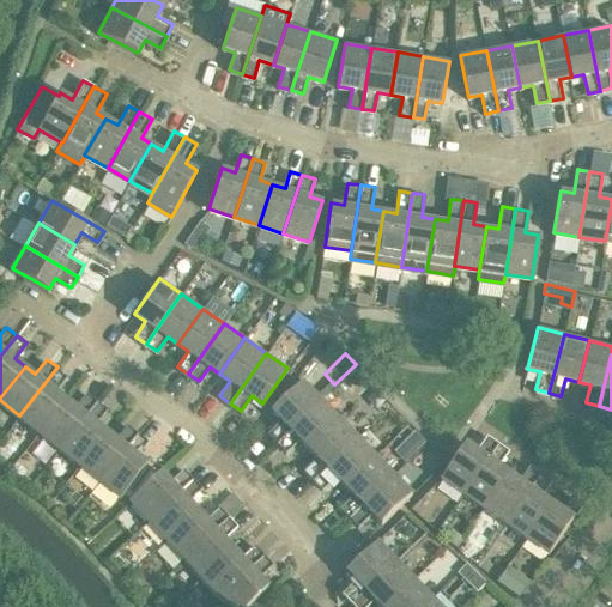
[(55,390),(67,375),(58,366),(19,416),(40,431),(66,398),(55,390)]
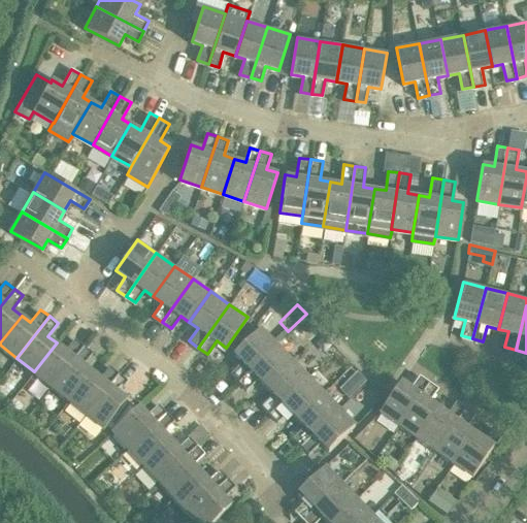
[(238,381),(276,344),(260,327),(234,353),(241,361),(230,372),(238,381)]
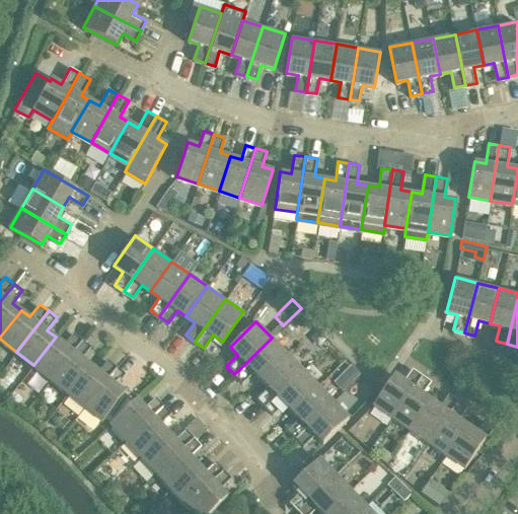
[(51,378),(82,338),(74,331),(64,344),(56,337),(33,365),(51,378)]
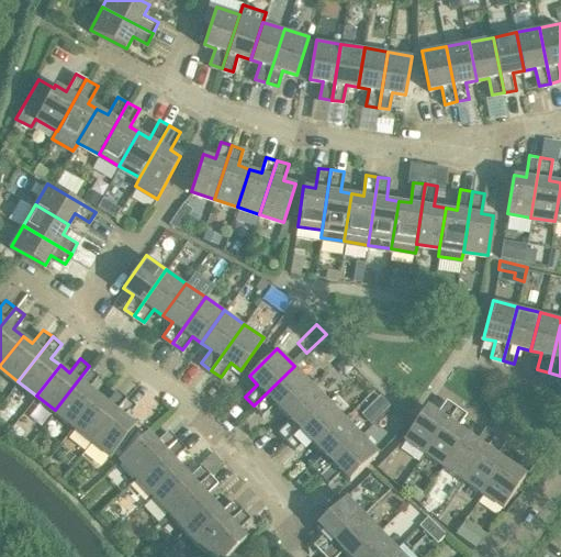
[(88,387),(99,374),(89,366),(55,410),(74,424),(98,394),(88,387)]
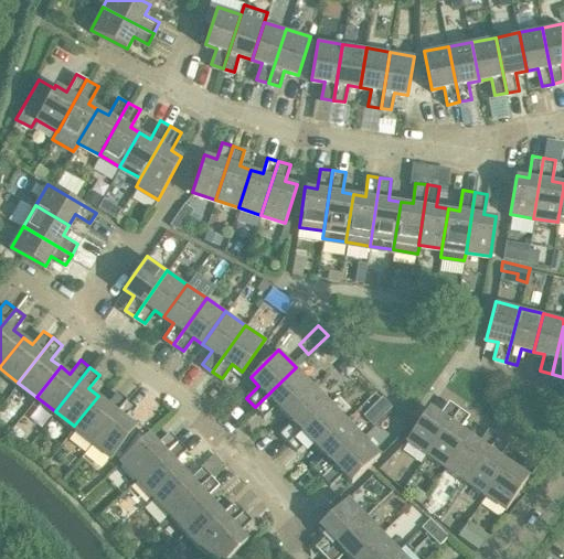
[(284,411),(312,384),(296,367),(255,407),(264,415),(276,404),(284,411)]
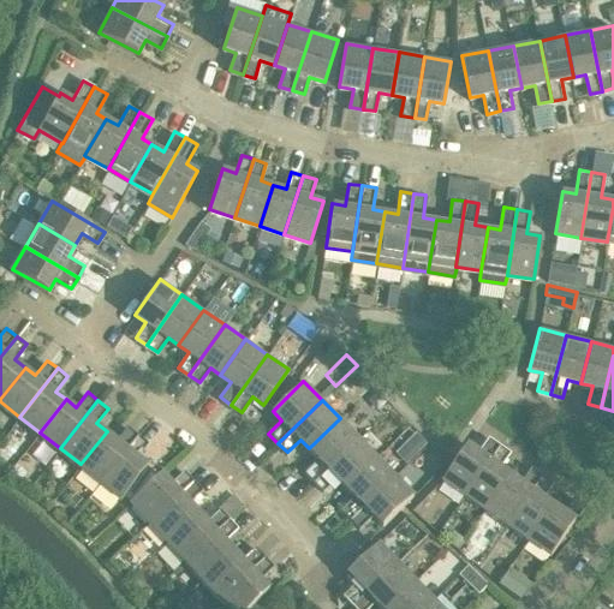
[(314,481),(358,437),(340,418),(309,448),(319,457),(304,470),(314,481)]
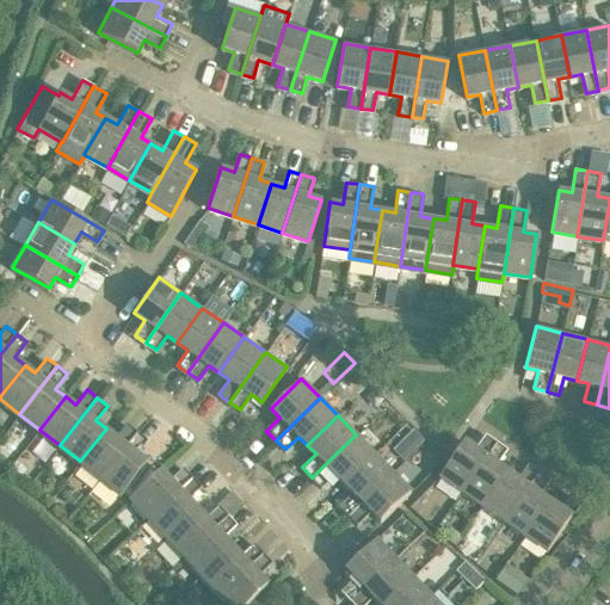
[(100,477),(137,428),(128,421),(117,437),(106,428),(80,461),(100,477)]
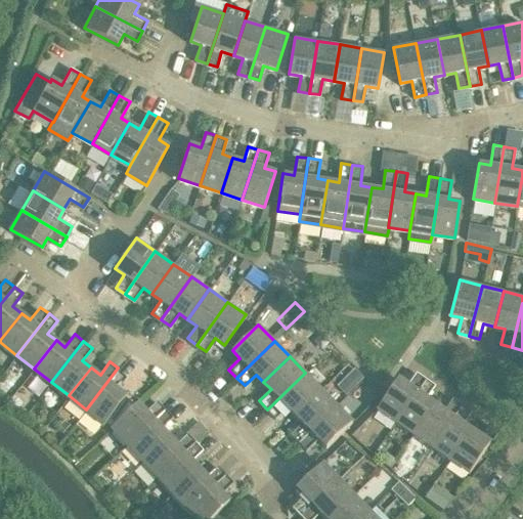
[(363,376),(354,366),(346,374),(355,383),(363,376)]
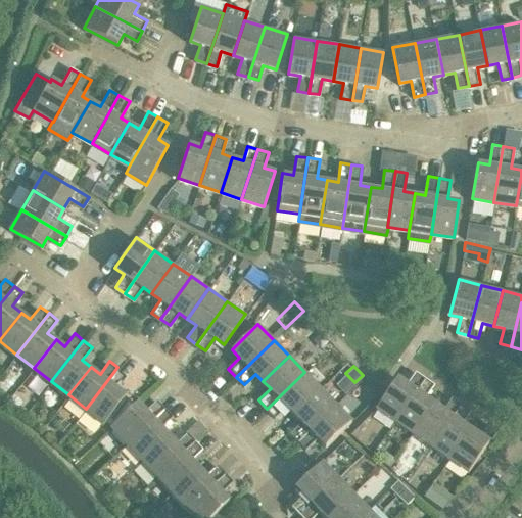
[(117,387),(127,375),(117,367),(86,409),(103,422),(126,394),(117,387)]
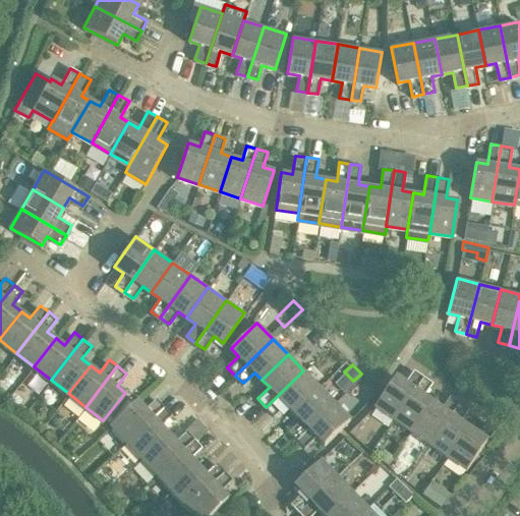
[(393,418),(423,376),(414,368),(405,382),(395,376),(374,405),(393,418)]
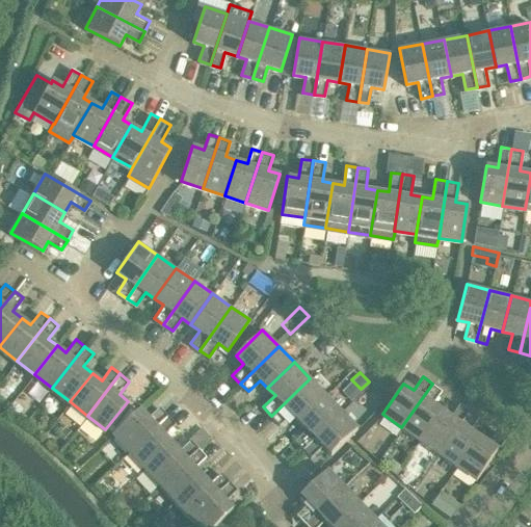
[(299,420),(325,394),(310,378),(271,416),(280,424),(292,413),(299,420)]
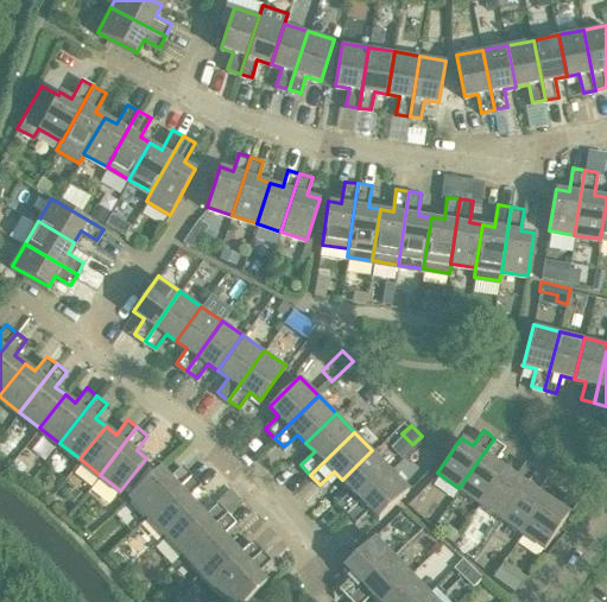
[(494,461),(505,445),(494,438),(459,488),(480,502),(504,468),(494,461)]
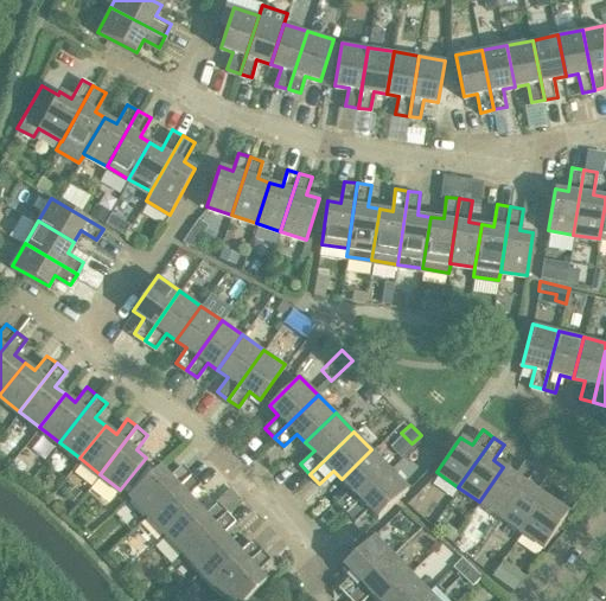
[(346,510),(389,468),(371,449),(342,479),(350,487),(337,500),(346,510)]
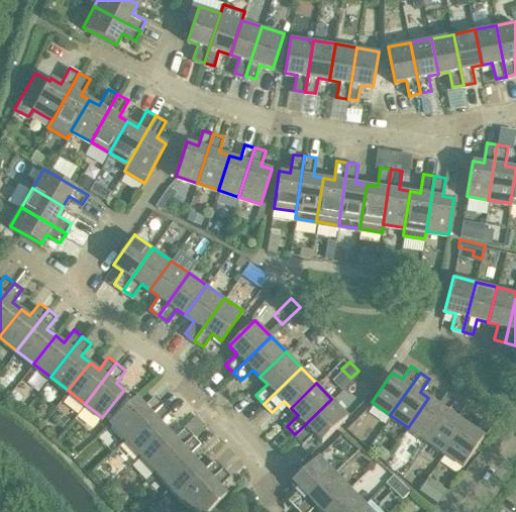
[(426,440),(455,398),(446,391),(437,404),(428,398),(408,427),(426,440)]
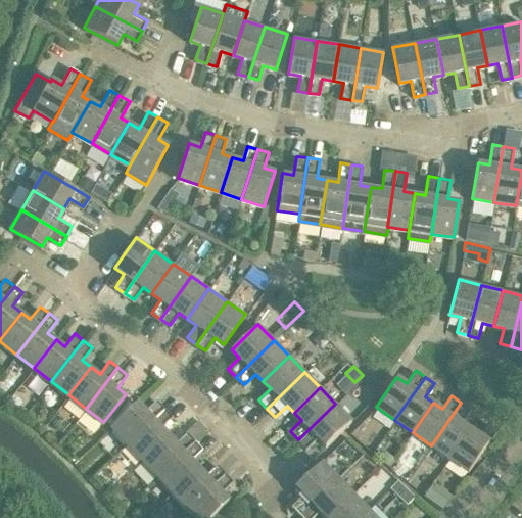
[(127,442),(164,408),(157,398),(146,410),(138,401),(110,425),(127,442)]
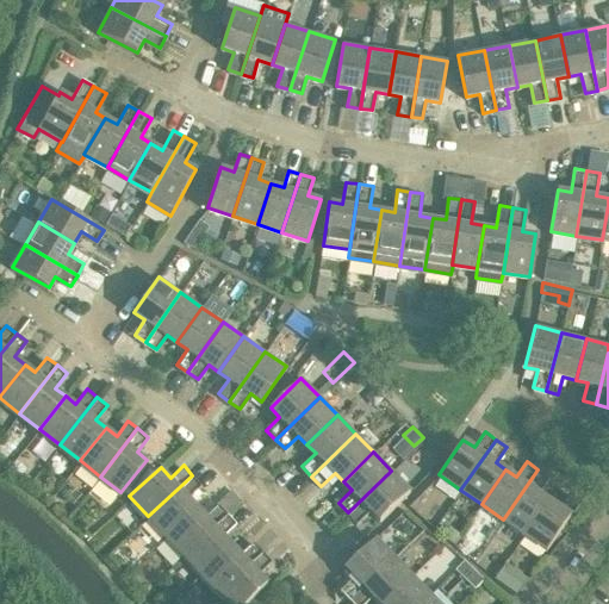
[(538,492),(548,477),(538,469),(503,520),(523,534),(548,499),(538,492)]
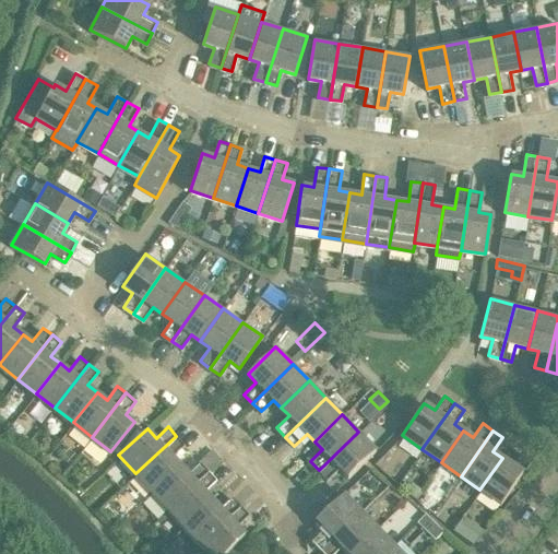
[(348,475),(376,449),(358,432),(319,470),(327,479),(339,467),(348,475)]
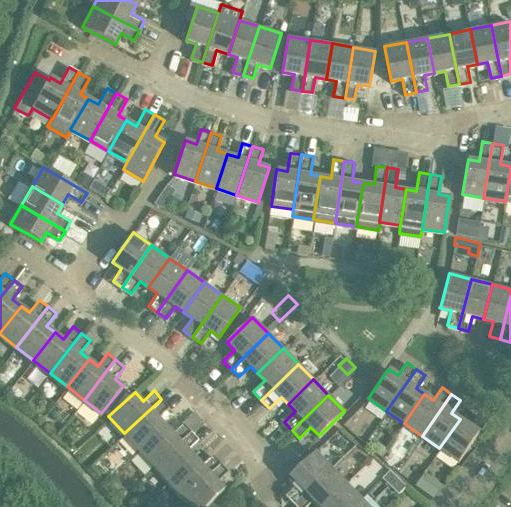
[(157,417),(168,406),(161,399),(124,433),(138,449),(165,425),(157,417)]
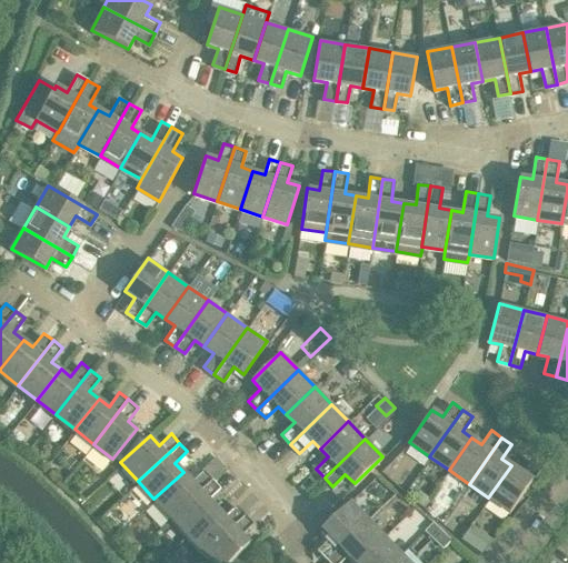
[(508,512),(541,465),(531,458),(521,472),(511,465),(488,498),(508,512)]
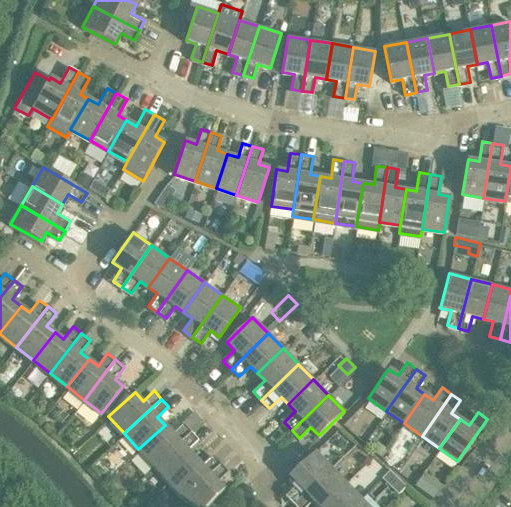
[(153,465),(190,431),(183,422),(172,433),(165,425),(138,449),(153,465)]
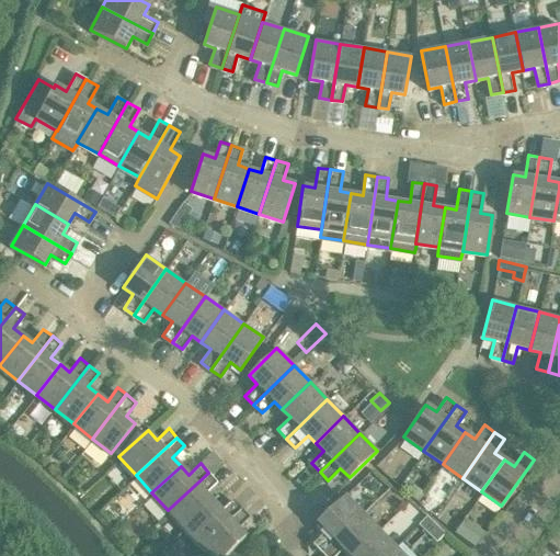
[(205,492),(217,480),(208,473),(168,510),(184,528),(213,501),(205,492)]
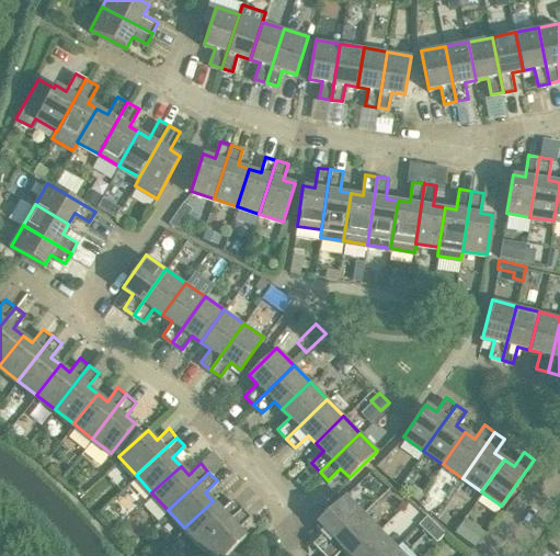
[(322,549),(362,511),(345,494),(317,521),(326,530),(313,541),(322,549)]
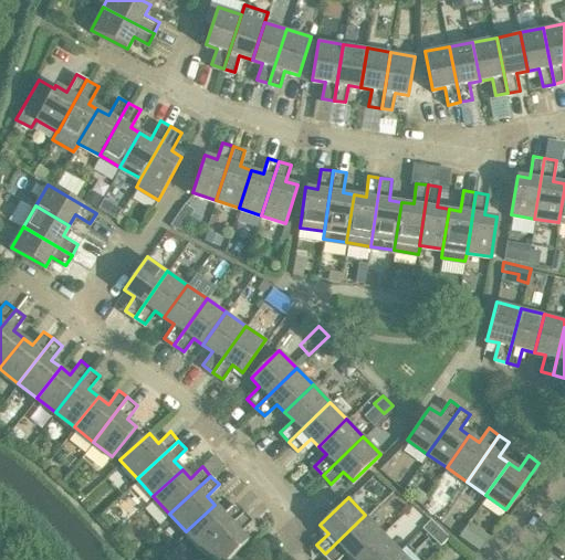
[(202,549),(243,511),(236,502),(222,514),(215,505),(186,531),(202,549)]
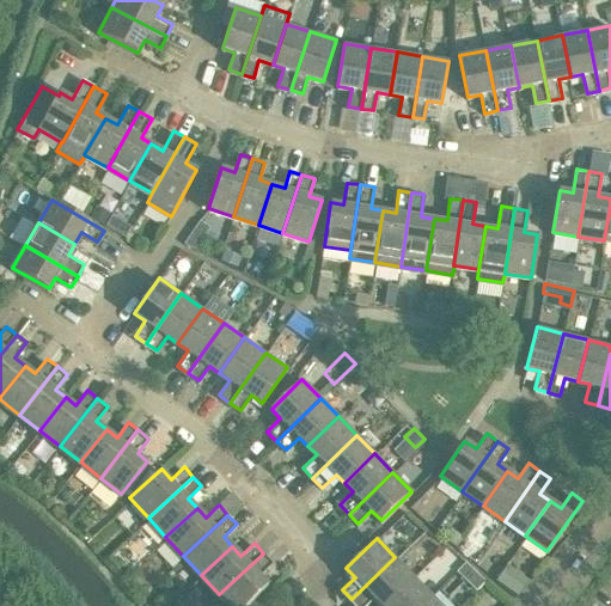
[(258,574),(272,562),(263,554),(219,594),(228,605),(244,605),(268,585),(258,574)]
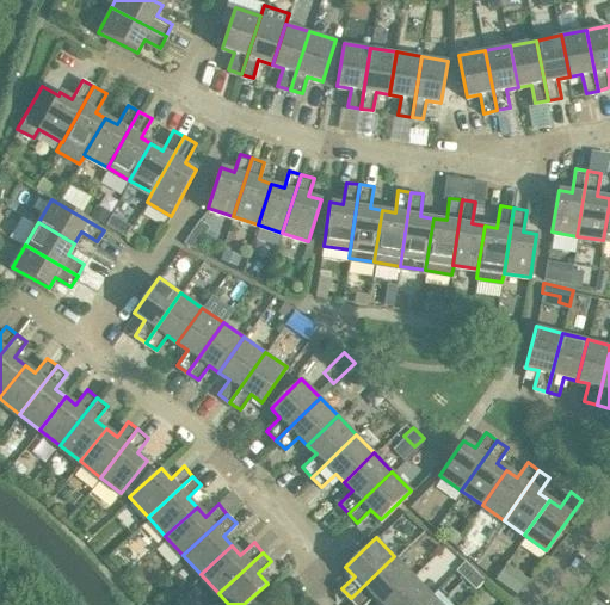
[(381,604),(412,574),(394,556),(351,598),(357,604),(362,604),(373,596),(381,604)]
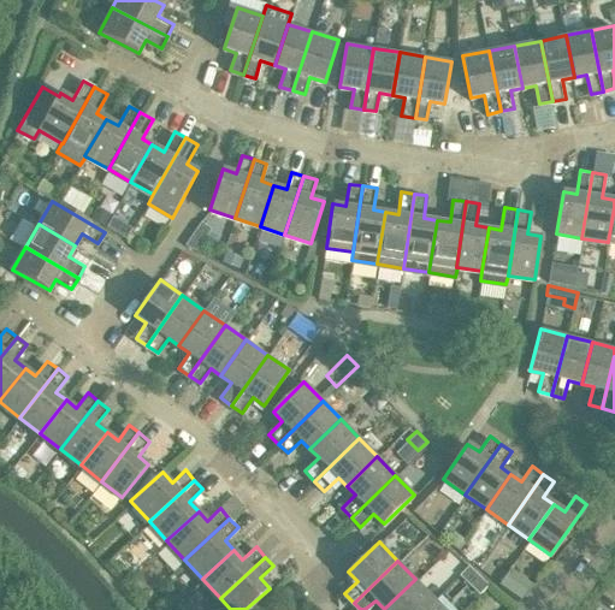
[(420,609),(433,598),(415,579),(384,609),(385,609),(420,609)]
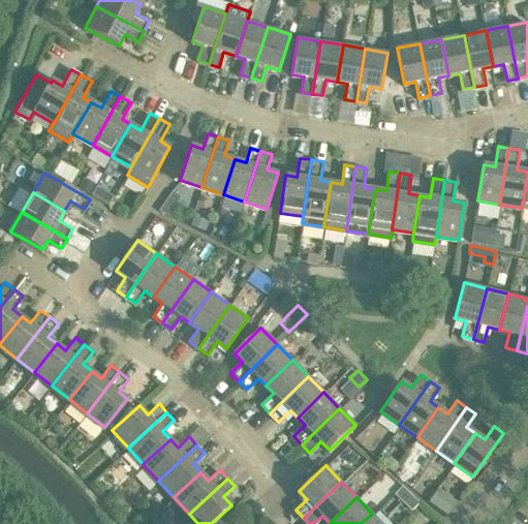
[(381,523),(372,514),(361,523),(381,523)]
